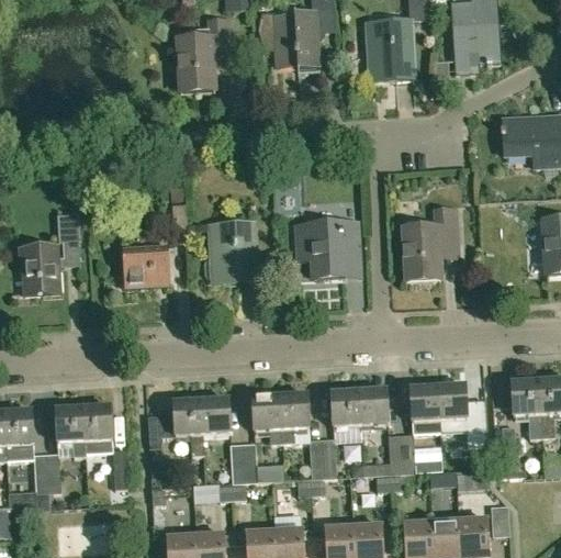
[(470,0),(470,2),(450,3),(455,73),(470,71),(469,63),(498,62),(494,0),(470,0)]
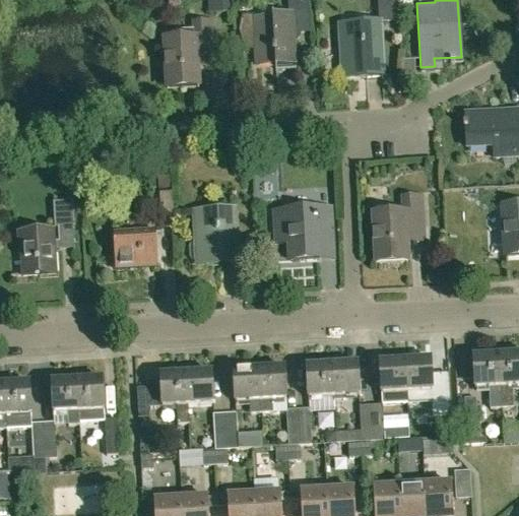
[(380,17),(396,17),(396,7),(379,8),(380,17)]
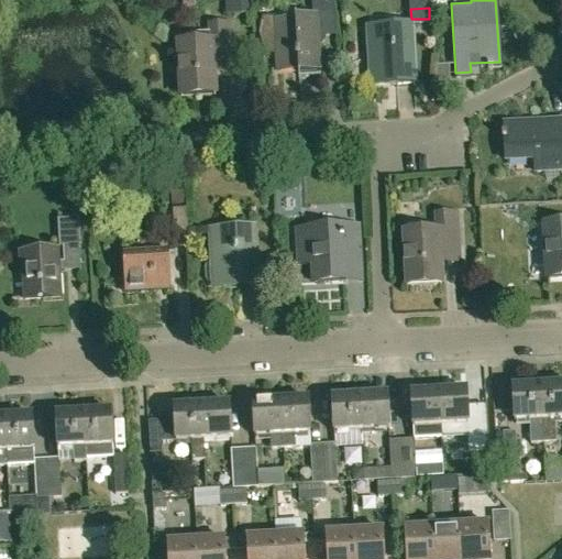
[(294,14),(273,15),(273,13),(261,13),(257,31),(264,51),(274,51),(275,64),(296,63),(297,72),(320,70),(318,12),(294,13),(294,14)]
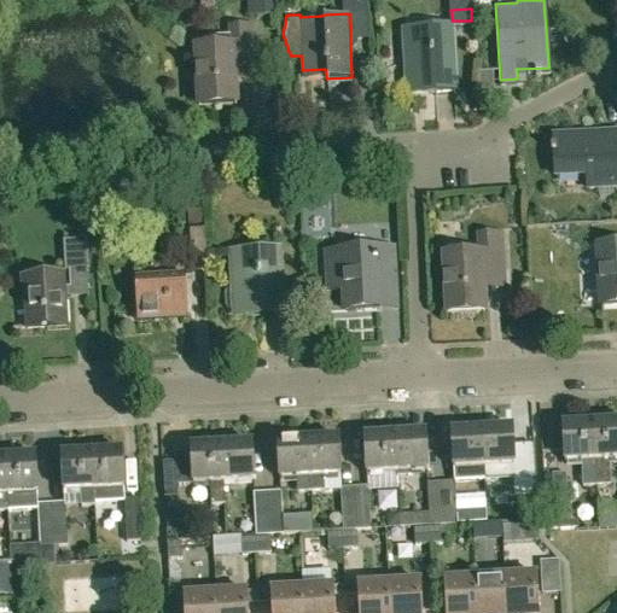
[(230,41),(193,44),(196,101),(234,99),(232,56),(252,54),(250,22),(228,23),(230,41)]
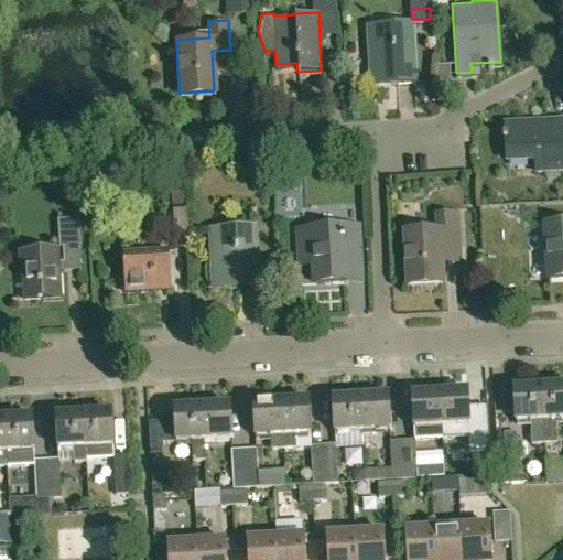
[(411,21),(366,23),(369,81),(414,78),(411,21)]
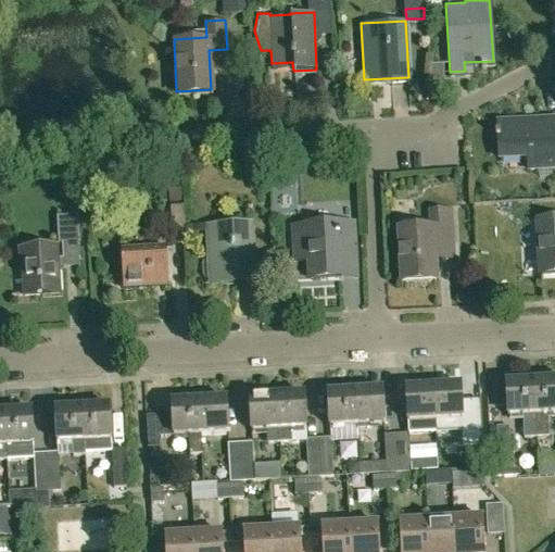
[(554,115),(495,118),(497,154),(527,152),(527,165),(554,163),(554,115)]
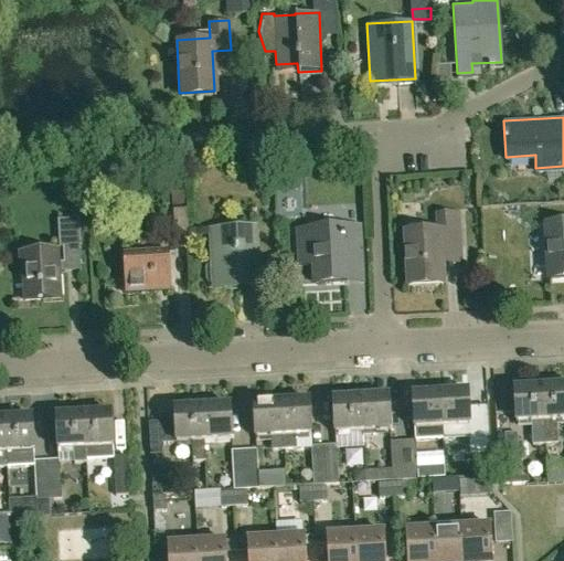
[(173,243),(188,242),(187,205),(171,207),(173,243)]
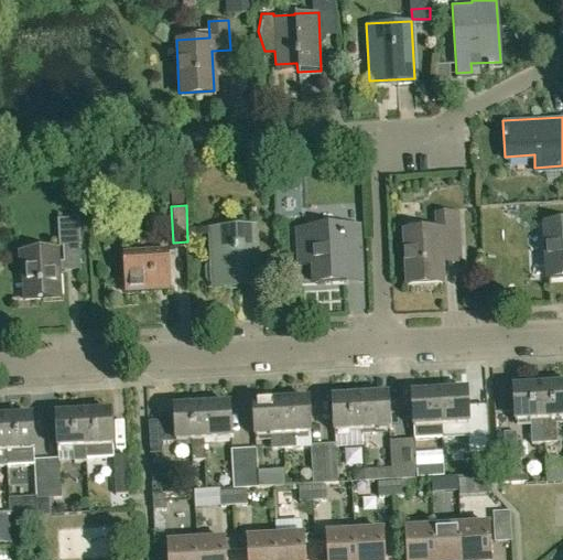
[(435,228),(402,230),(404,282),(439,280),(437,243),(456,241),(454,211),(434,211),(435,228)]
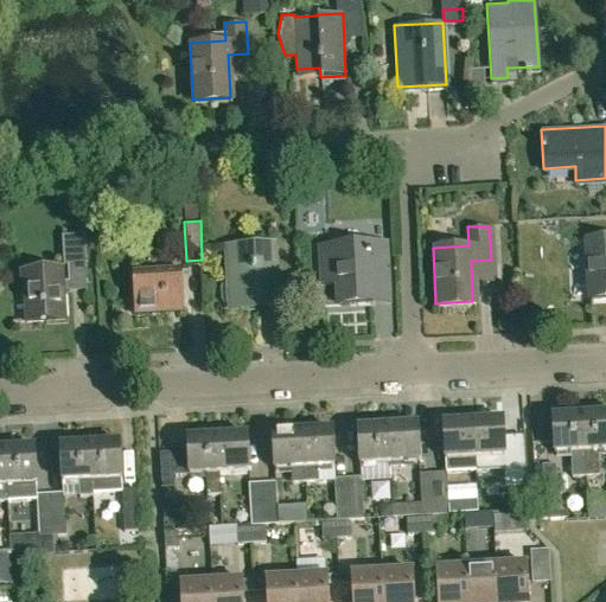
[(68,277),(61,279),(61,288),(85,287),(82,231),(61,232),(63,261),(67,262),(68,277)]
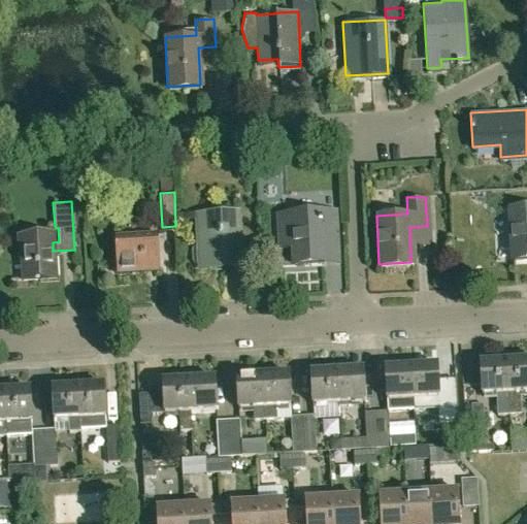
[(526,206),(508,207),(512,257),(526,256),(526,206)]
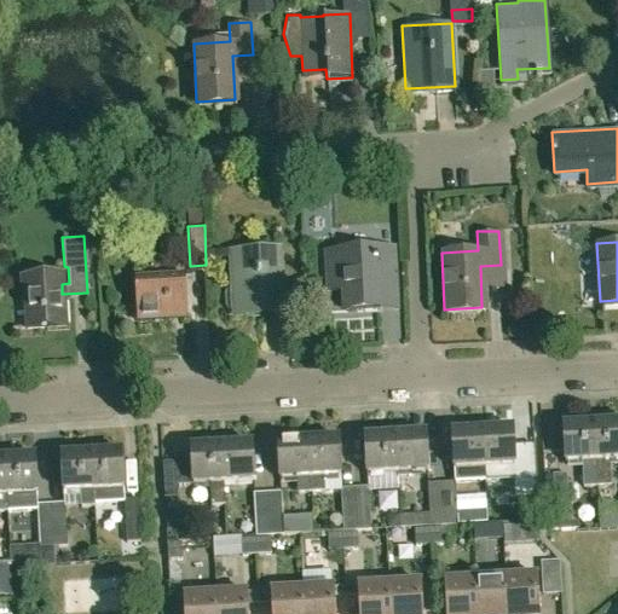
[(390,245),(324,249),(327,290),(342,289),(344,306),(393,303),(390,245)]
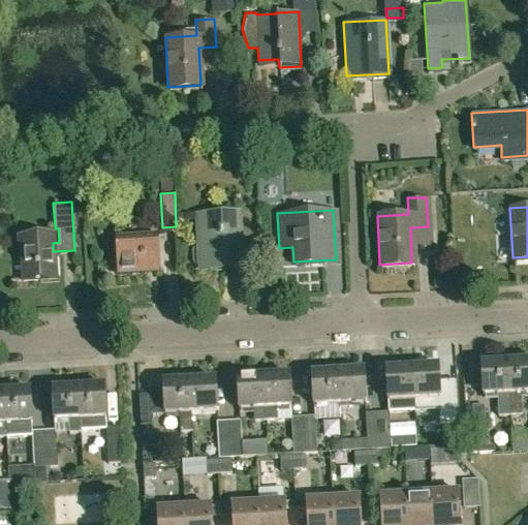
[(194,213),(196,246),(193,246),(191,248),(192,259),(194,261),(197,261),(197,267),(239,265),(236,211),(194,213)]
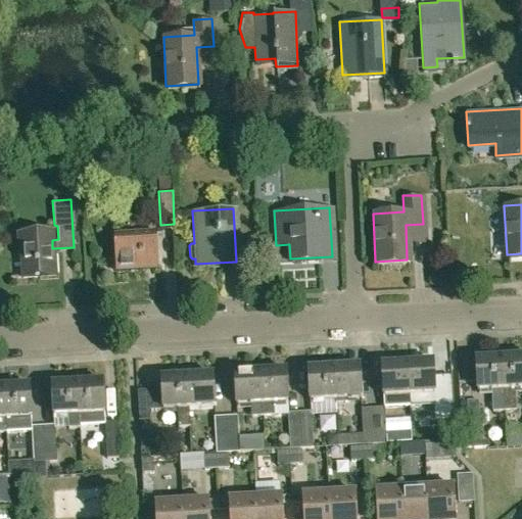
[(53,272),(52,248),(52,240),(51,230),(15,232),(17,252),(19,251),(20,274),(53,272)]
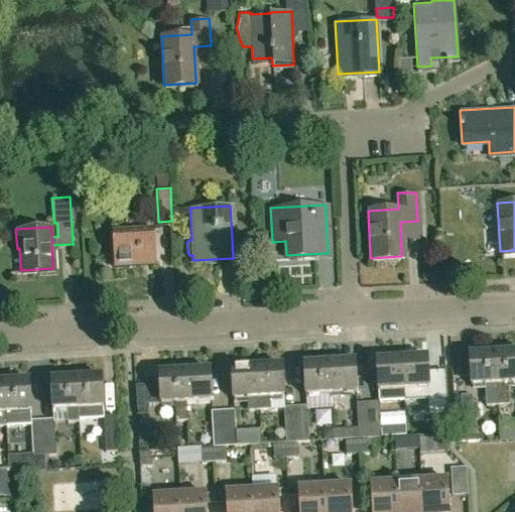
[(151,227),(111,229),(113,265),(153,263),(151,227)]
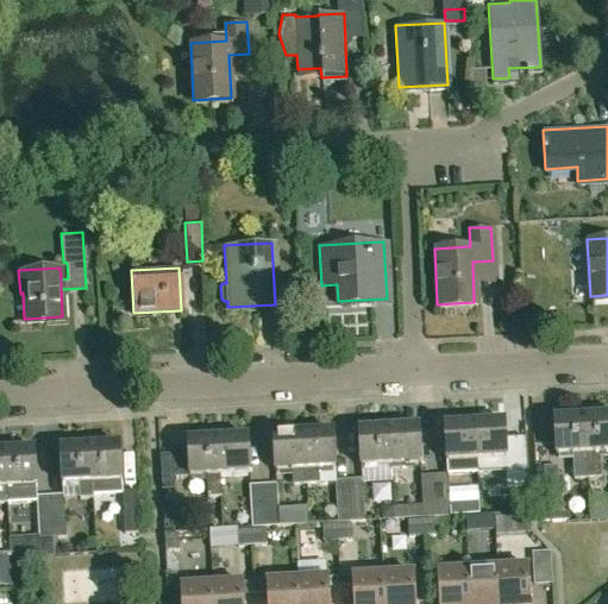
[(607,410),(582,411),(585,474),(600,474),(597,448),(607,447),(607,410)]
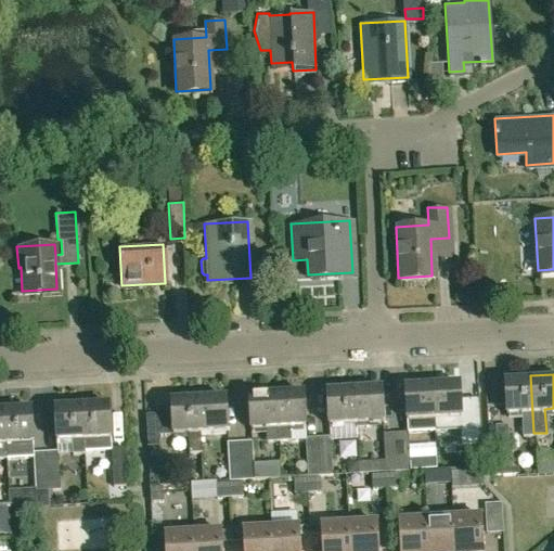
[(533,433),(530,375),(504,377),(505,412),(520,411),(522,434),(533,433)]
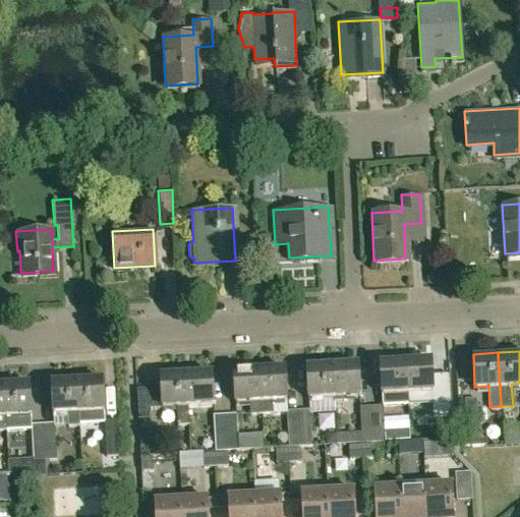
[(442,369),(430,369),(429,356),(404,358),(407,401),(431,399),(435,436),(446,435),(442,369)]
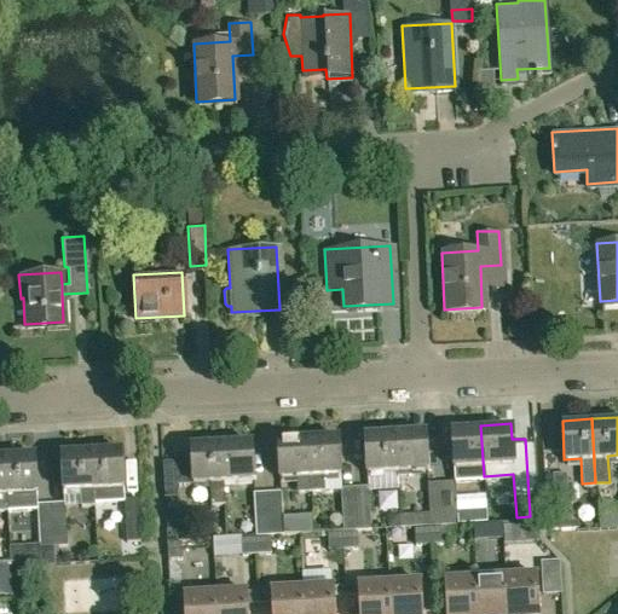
[(484,476),(480,426),(450,427),(454,478),(484,476)]
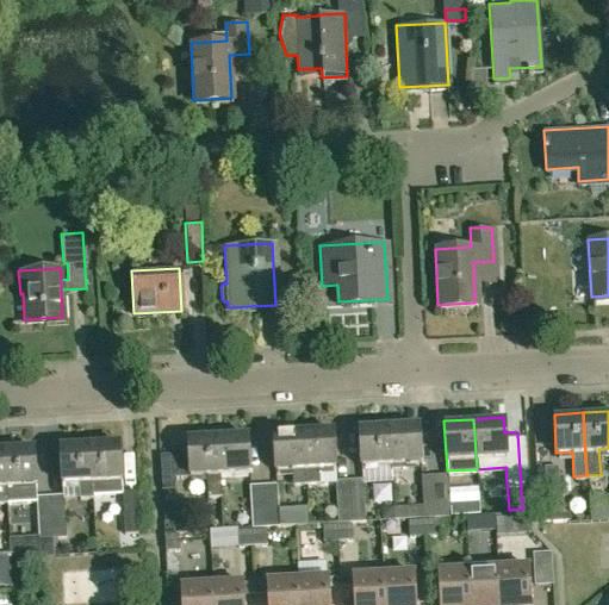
[(418,422),(387,424),(390,462),(421,461),(418,422)]
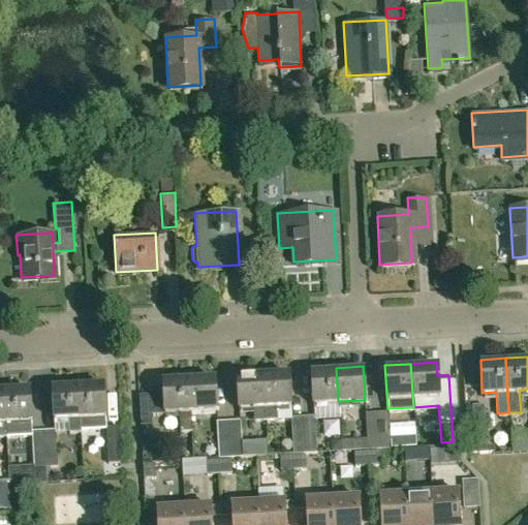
[(338,401),(336,368),(310,369),(312,403),(338,401)]
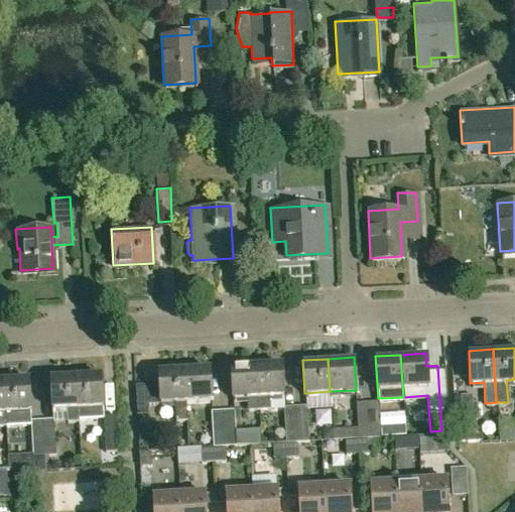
[(269,406),(268,395),(283,394),(281,362),(256,363),(258,407),(269,406)]
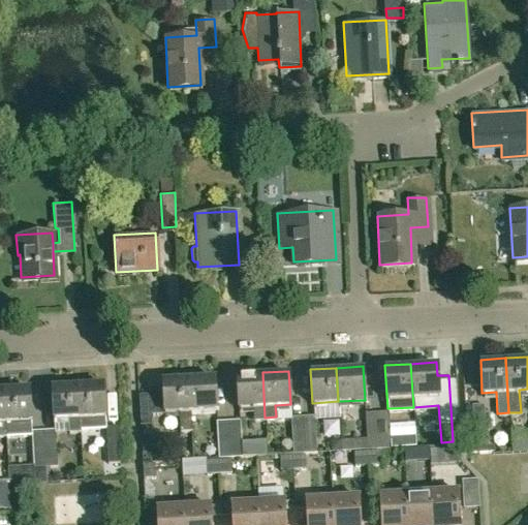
[(265,418),(262,372),(236,374),(238,407),(252,406),(253,419),(265,418)]
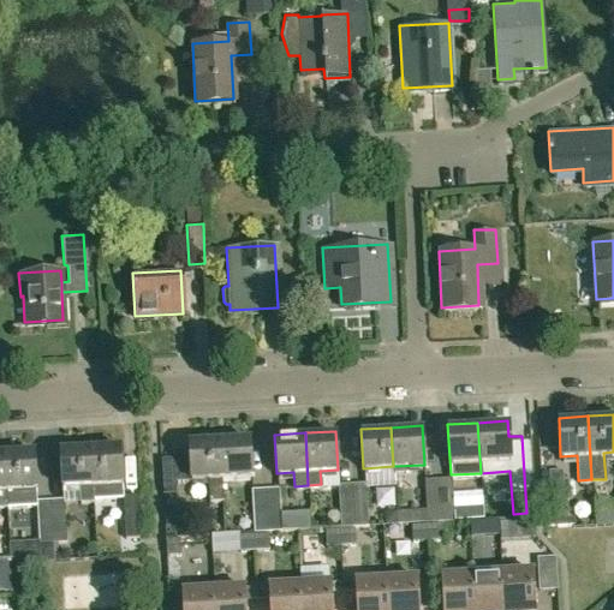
[(220,477),(221,477),(250,476),(248,437),(218,438),(220,477)]
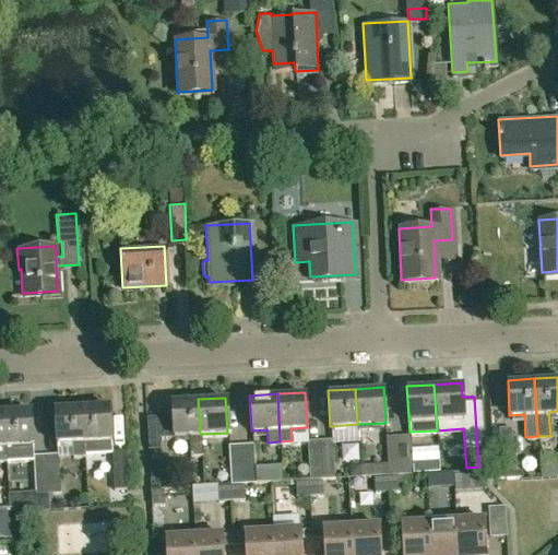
[(188,435),(189,453),(202,453),(201,434),(200,434),(198,399),(170,401),(173,436),(188,435)]
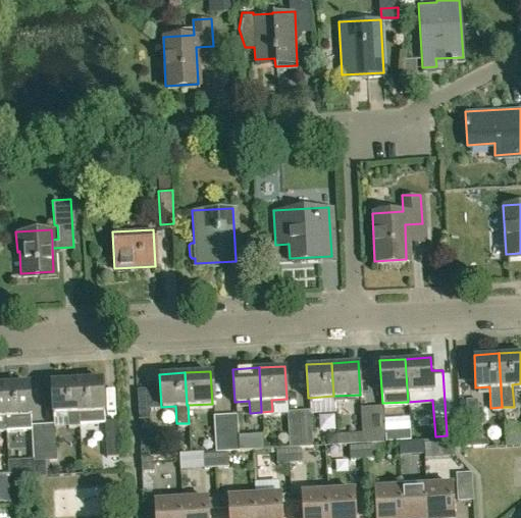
[(77,411),(79,411),(103,409),(101,376),(75,378),(77,411)]
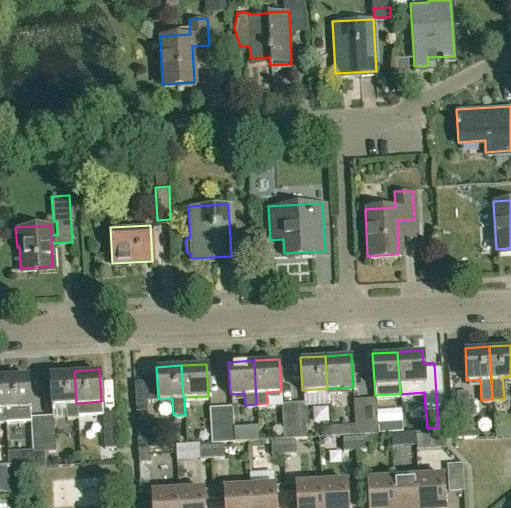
[(76,403),(74,371),(49,372),(51,404),(65,403),(66,416),(78,415),(77,403),(76,403)]
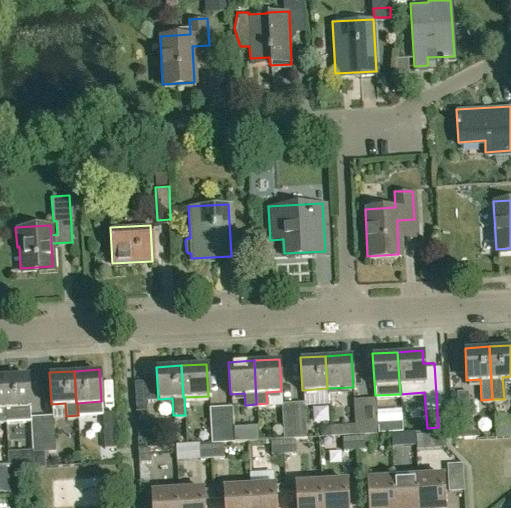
[(28,374),(3,375),(5,420),(30,418),(33,460),(44,460),(41,414),(30,414),(29,406),(30,406),(28,374)]
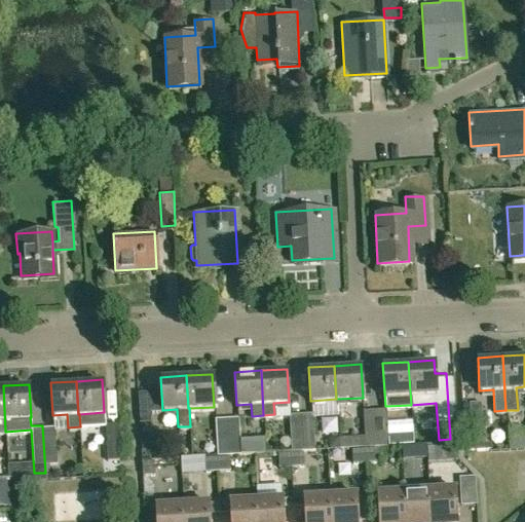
[(150,418),(149,388),(137,389),(139,419),(150,418)]
